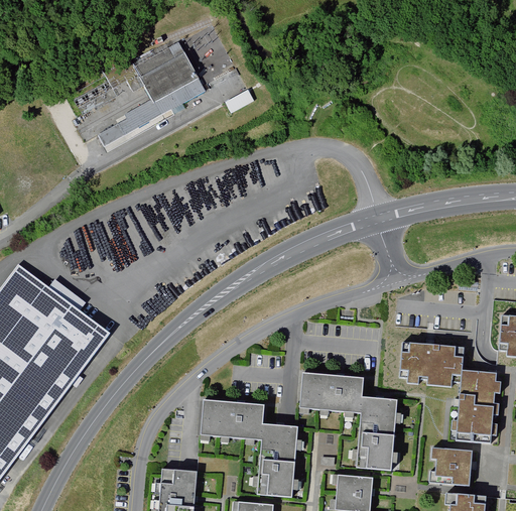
[(208,91),(179,37),(131,62),(135,70),(123,76),(131,91),(145,84),(152,98),(124,113),(127,118),(98,133),(106,150),(174,114),(172,110),(208,91)]
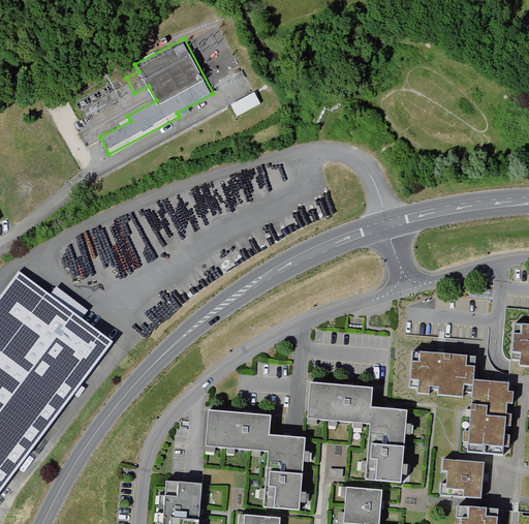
[(224,74),(228,56),(220,55),(217,67),(211,66),(210,71),(224,74)]
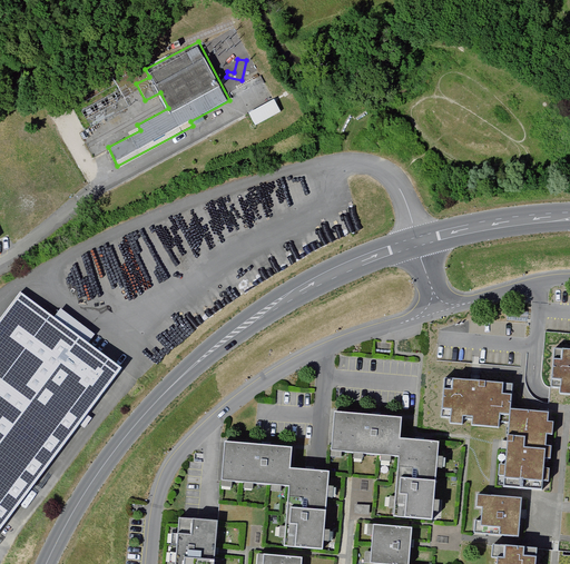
[(248,107),(255,120),(281,107),(274,94),(248,107)]
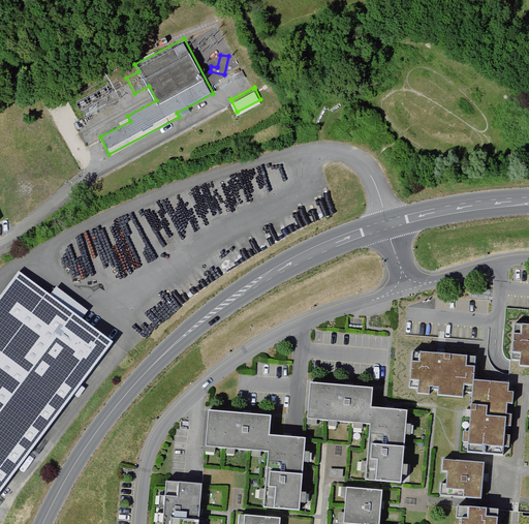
[(0,491),(114,341),(81,316),(88,307),(56,283),(50,291),(18,268),(0,290),(0,491)]
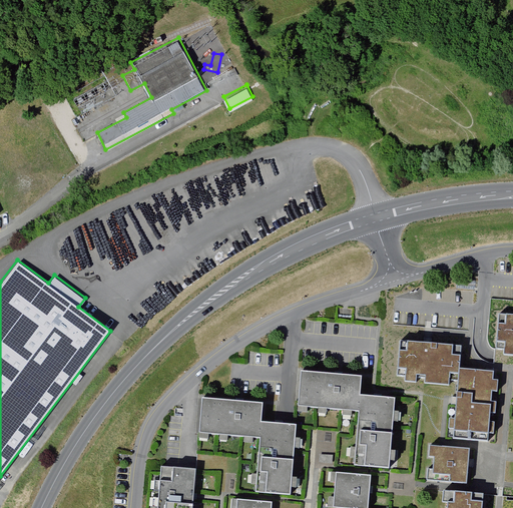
[(512,314),(500,313),(496,351),(512,352),(512,314)]
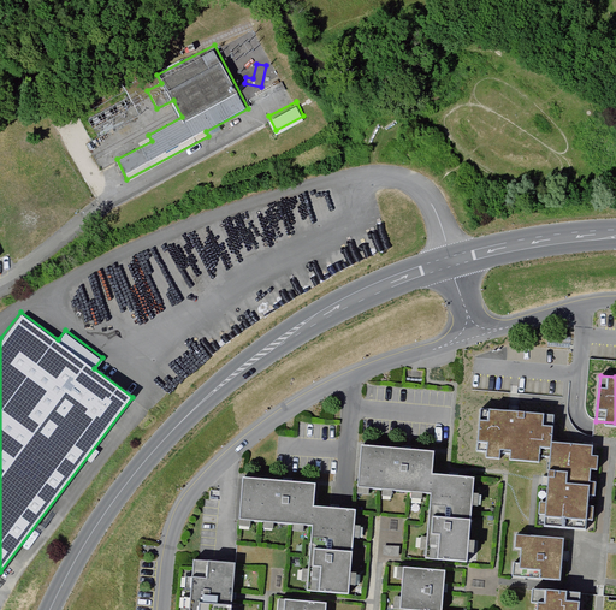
[(549,475),(545,522),(591,526),(598,445),(552,440),(555,412),(511,408),(479,406),(475,455),(550,461),(549,475)]
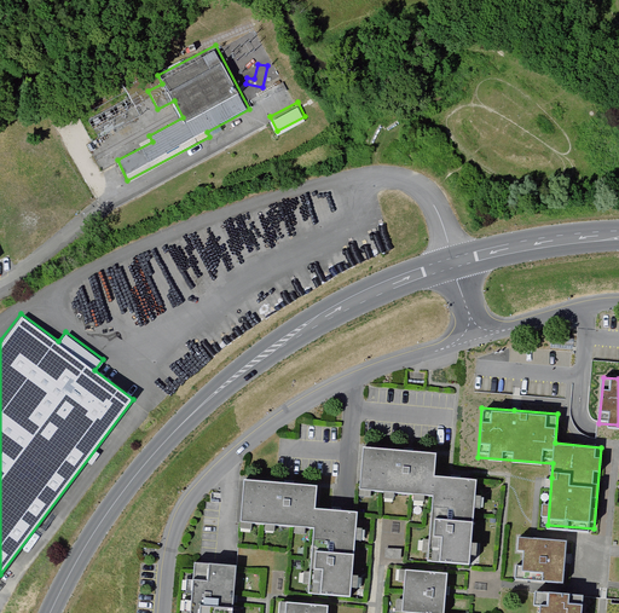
[(408,451),(363,446),(359,487),(433,495),(428,556),(469,560),(476,479),(457,478),(434,475),(435,454),(408,451)]
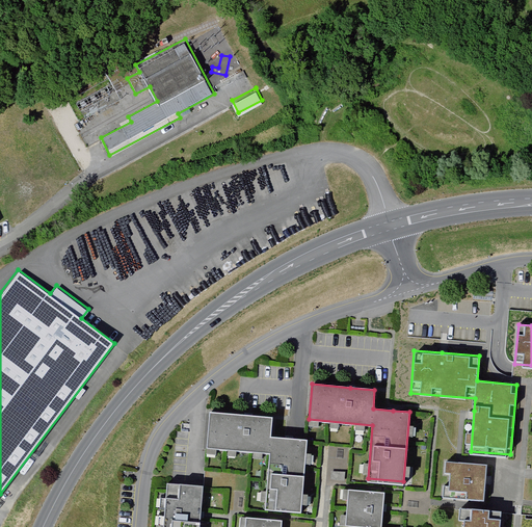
[(248,416),(211,414),(208,448),(270,453),(266,510),(301,512),(308,439),(289,438),(270,437),(271,418),(248,416)]
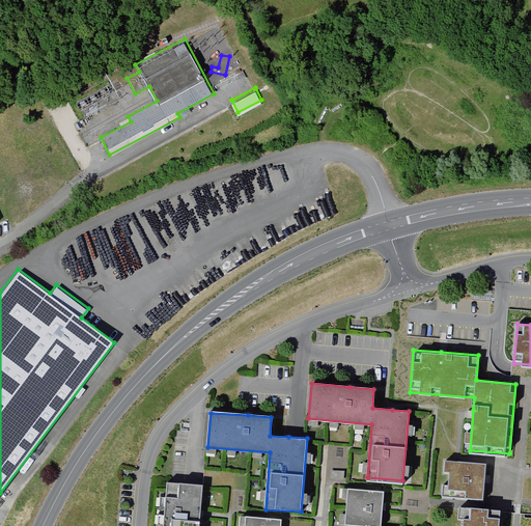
[(486,460),(445,457),(443,493),(484,495),(485,475),(486,460)]
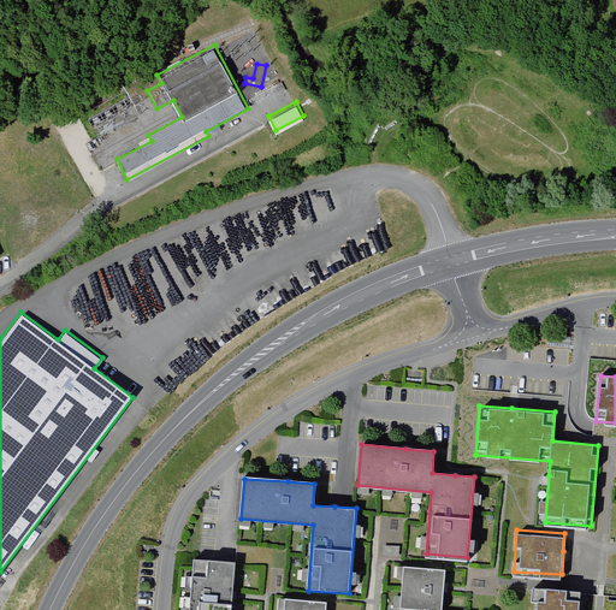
[(236,558),(194,555),(189,609),(230,609),(232,592),(236,558)]
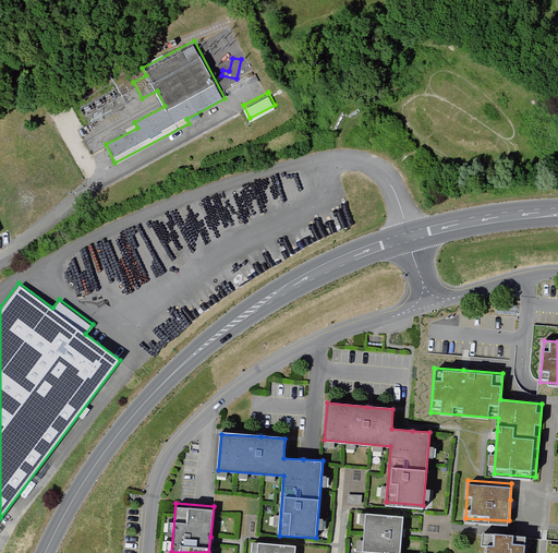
[(403,515),(365,512),(362,550),(400,552),(402,529),(403,515)]
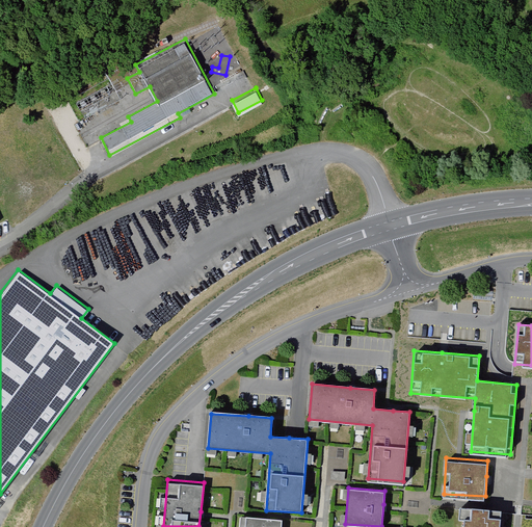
[(164,494),(157,494),(156,504),(163,505),(164,494)]
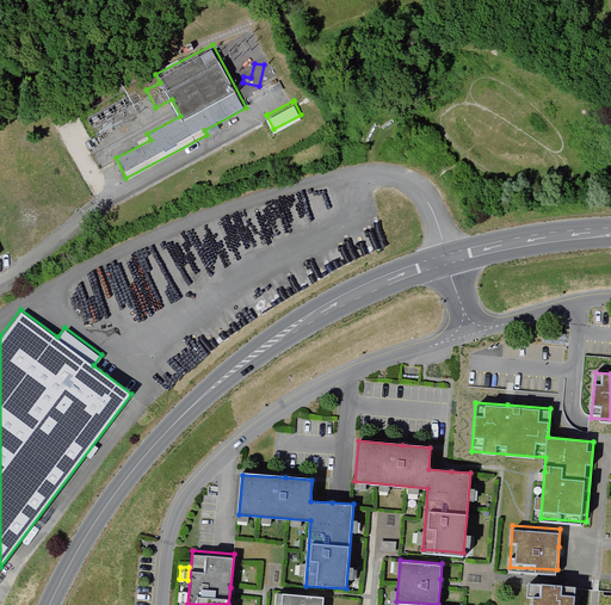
[(574,604),(576,586),(534,584),(531,604),(574,604)]
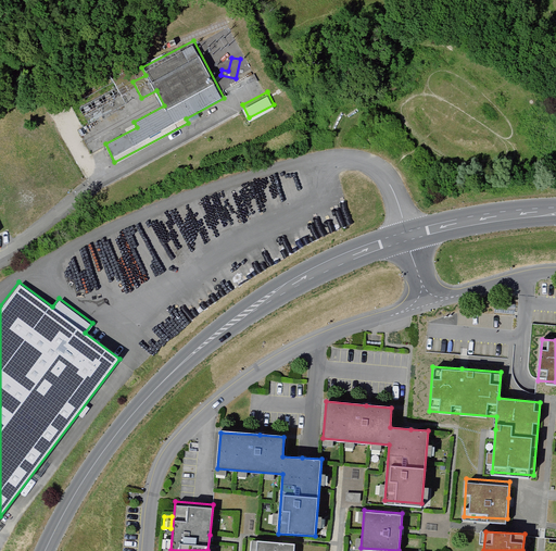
[(294,550),(297,543),(257,540),(256,550),(294,550)]
